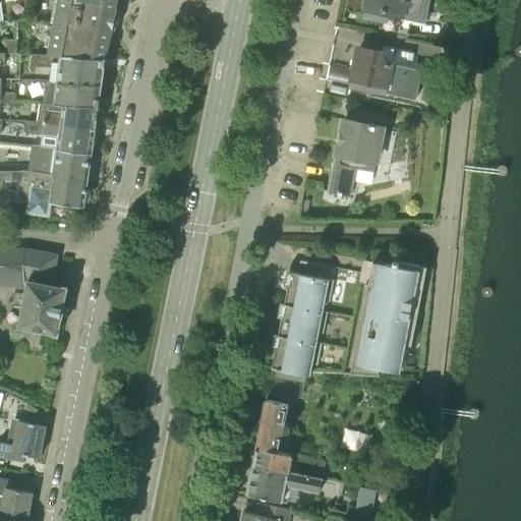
[(58,0),(48,55),(105,58),(116,0),(58,0)]
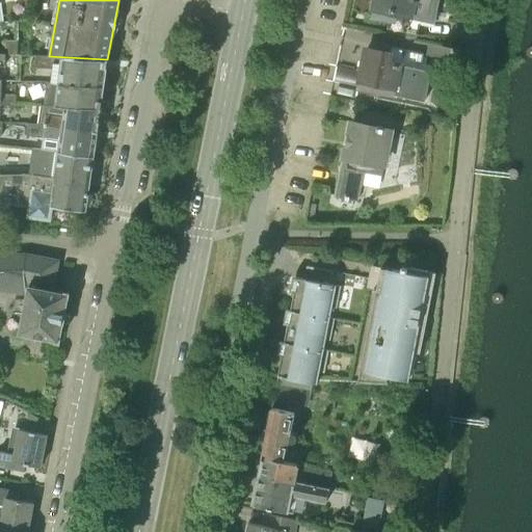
[(375,0),(373,16),(408,23),(409,18),(414,19),(417,0),(375,0)]
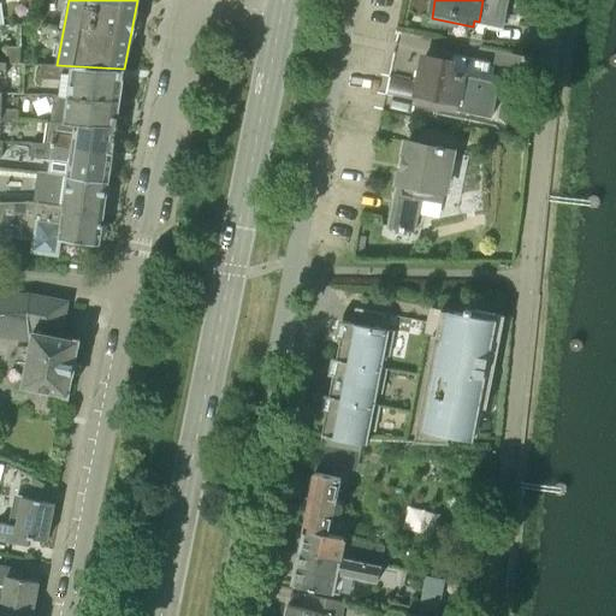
[(9,63),(22,64),(22,47),(9,46),(9,63)]
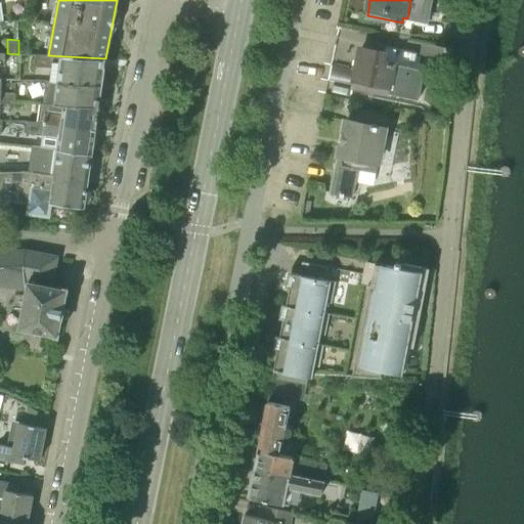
[(386,59),(388,50),(384,50),(385,47),(372,44),(370,50),(360,48),(353,86),(420,99),(425,71),(396,64),(397,61),(386,59)]
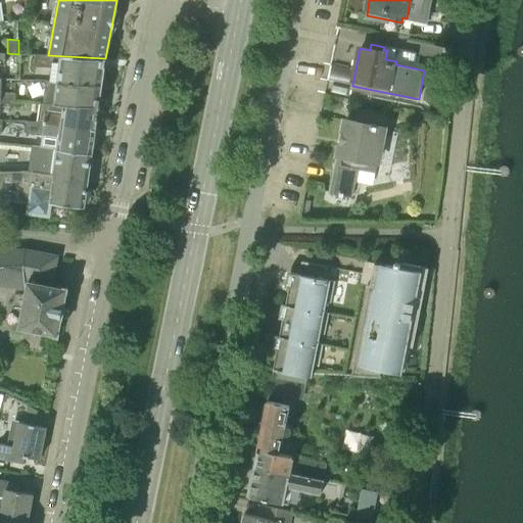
[(102,84),(105,58),(48,55),(35,55),(35,66),(52,67),(50,81),(102,84)]
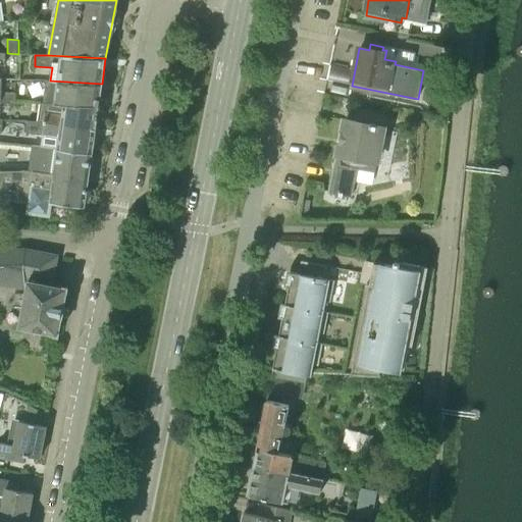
[(0,102),(1,103),(14,104),(14,93),(2,92),(2,79),(0,79),(0,102)]
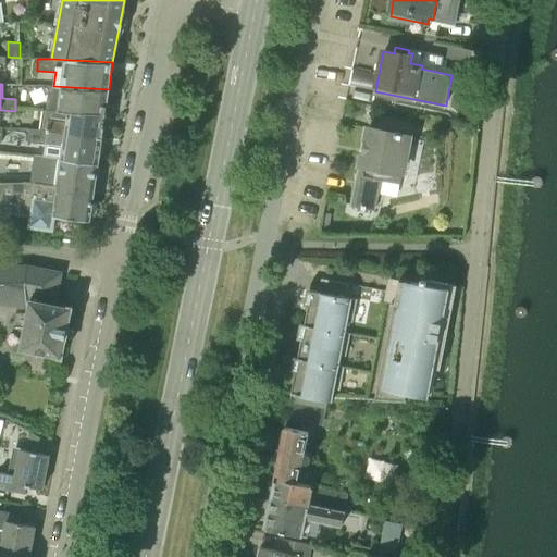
[(47,108),(106,113),(109,89),(53,86),(49,86),(47,108)]
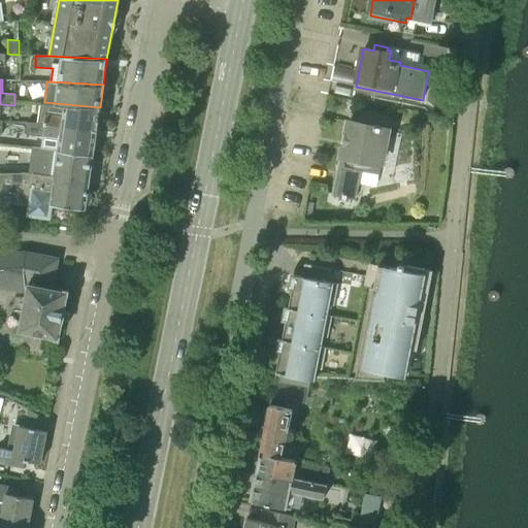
[(38,123),(96,131),(97,124),(103,122),(104,113),(99,110),(100,107),(44,102),(44,104),(41,104),(38,123)]
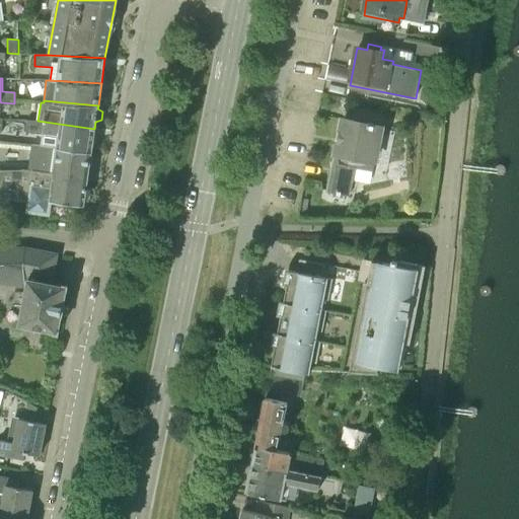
[(328,191),(350,195),(356,168),(372,171),(374,164),(377,165),(386,125),(368,122),(370,115),(359,113),(357,122),(344,119),(328,191)]
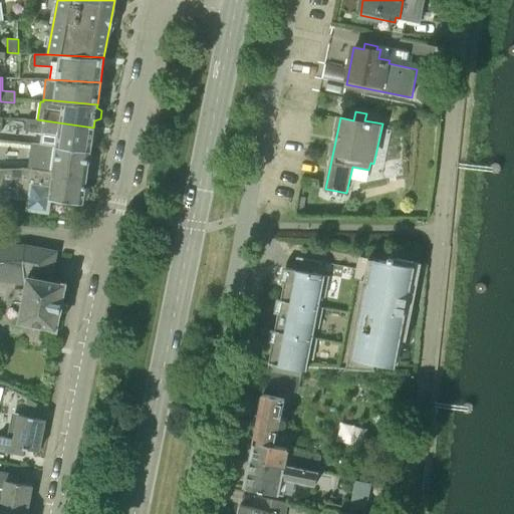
[(56,147),(90,152),(91,147),(94,147),(96,146),(97,139),(95,137),(92,137),(93,127),(37,119),(27,118),(25,131),(58,136),(56,147)]
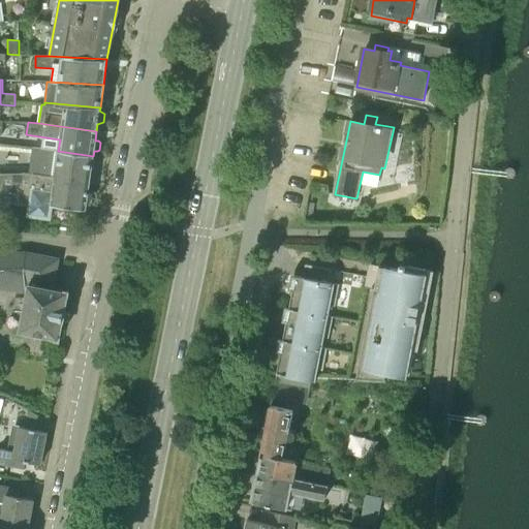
[(35,174),(90,182),(93,156),(58,151),(57,163),(37,160),(35,174)]
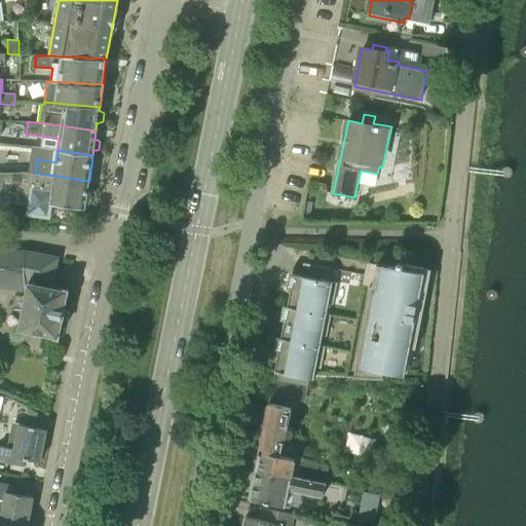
[(89,181),(35,173),(16,172),(0,173),(0,177),(0,200),(28,204),(26,216),(49,219),(51,203),(85,209),(89,181)]
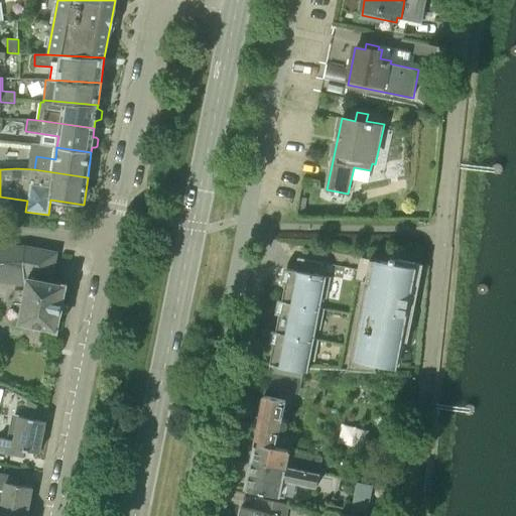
[(0,281),(26,285),(18,323),(57,331),(61,311),(67,312),(69,304),(63,302),(67,284),(51,281),(57,252),(26,246),(0,248),(0,281)]
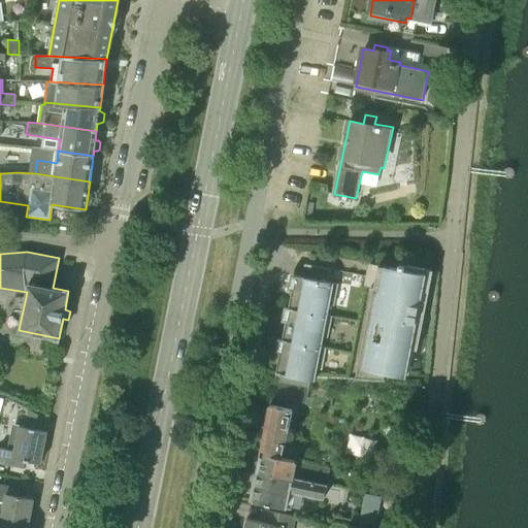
[(292,290),(289,307),(328,315),(329,311),(330,304),(334,305),(336,298),(338,284),(329,282),(332,269),(305,264),(302,276),(291,274),(288,289),(292,290)]
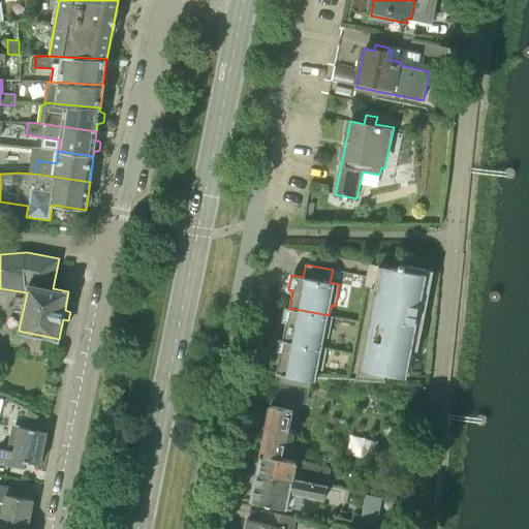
[(355,377),(355,379),(386,380),(386,378),(385,378),(386,373),(410,374),(430,270),(400,265),(399,269),(377,265),(375,278),(368,277),(368,276),(366,276),(365,286),(374,288),(356,377),(355,377)]
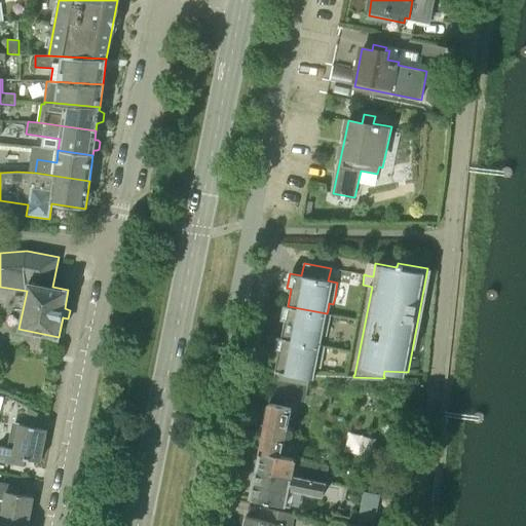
[(328,333),(330,322),(331,314),(327,313),(288,306),(284,305),(283,312),(280,320),(285,321),(282,338),(321,345),(323,335),(327,336),(328,333)]
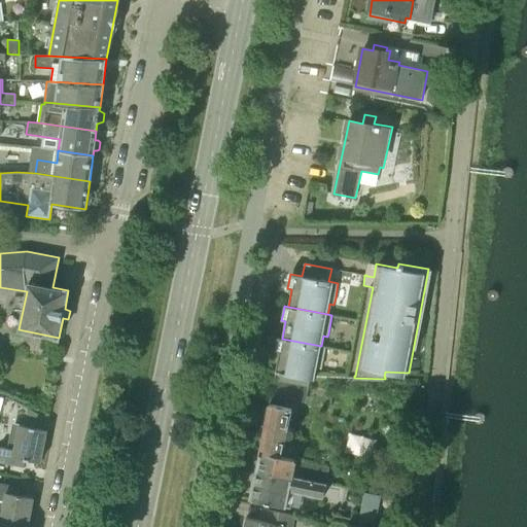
[(321,369),(323,360),(325,347),(321,346),(282,339),(278,338),(275,351),(279,352),(276,372),(315,380),(317,367),(321,369)]
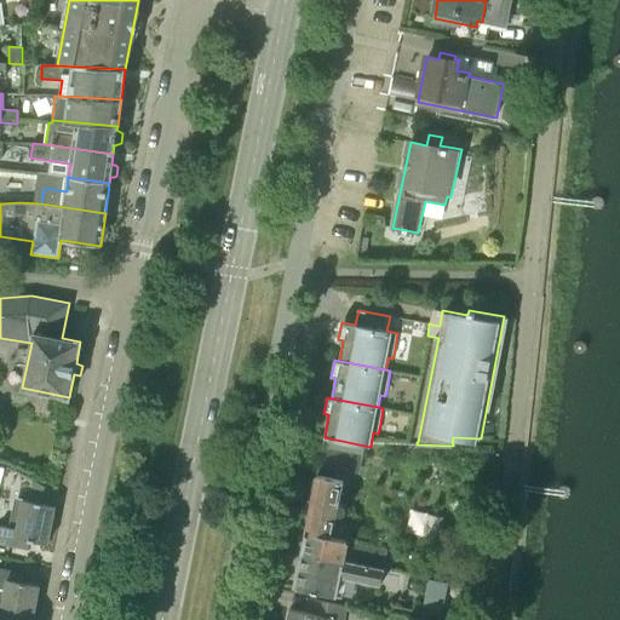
[(305,532),(333,537),(338,515),(345,516),(348,505),(340,504),(345,480),(316,475),(305,532)]
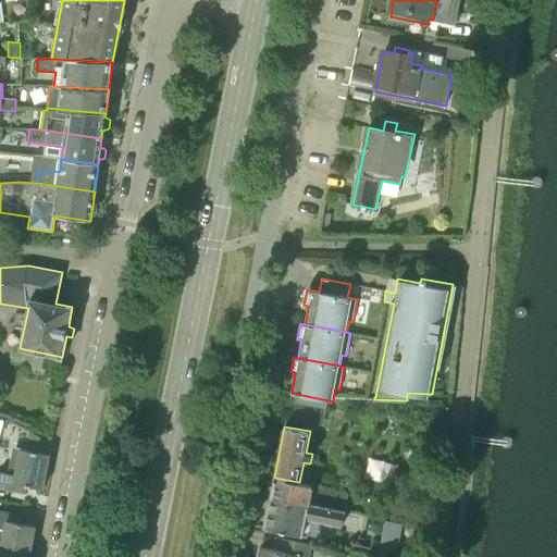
[(0,471),(0,487),(26,493),(27,485),(42,489),(49,454),(20,448),(14,474),(0,471)]
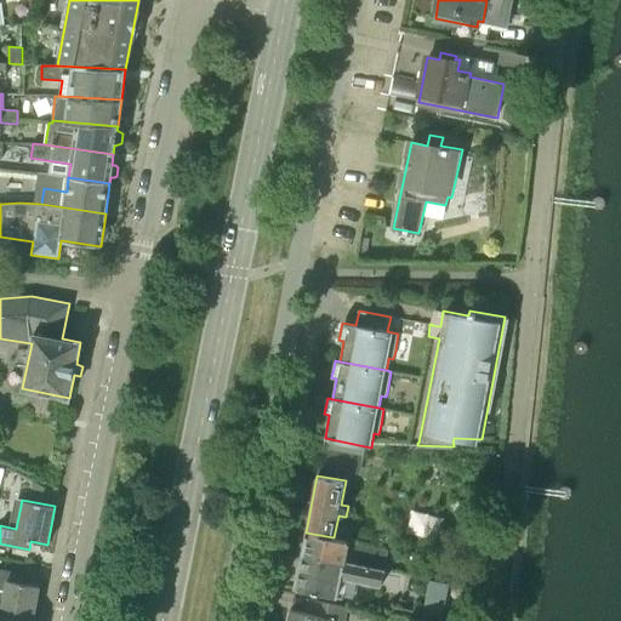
[(302,552),(385,569),(389,548),(334,537),(306,533),(302,552)]
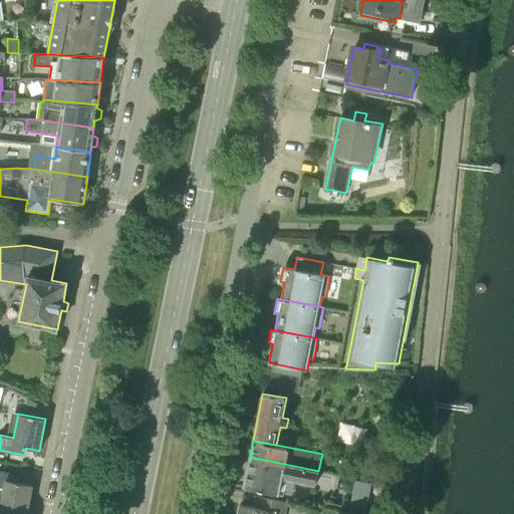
[(318,471),(250,457),(244,487),(284,495),(287,479),(316,484),(318,471)]
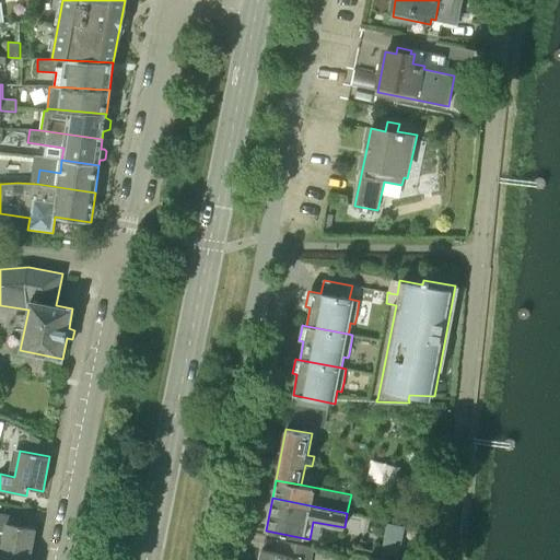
[(22,518),(0,514),(0,531),(3,532),(0,551),(0,557),(14,559),(28,559),(35,528),(20,526),(22,518)]
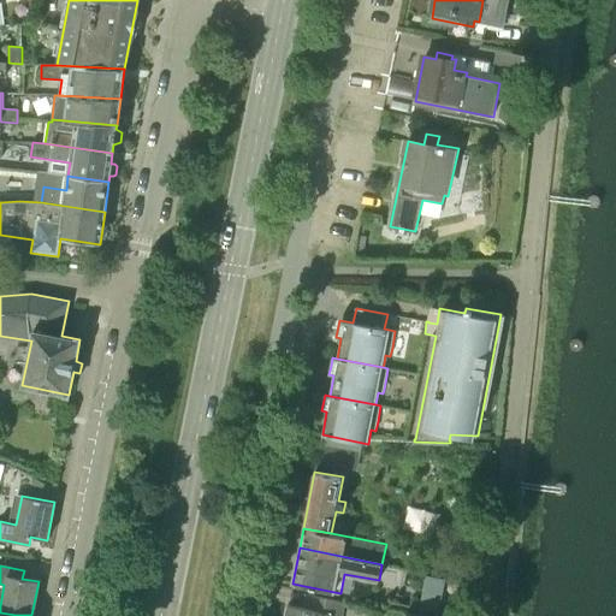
[(285,615),(342,615),(345,602),(315,596),(312,610),(288,605),(285,615)]
